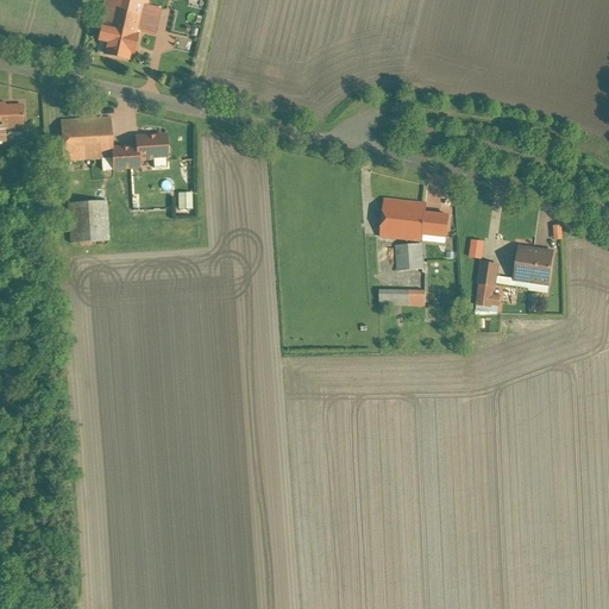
[(145,4),(146,0),(105,0),(96,41),(111,44),(130,48),(136,49),(140,29),(145,4)]
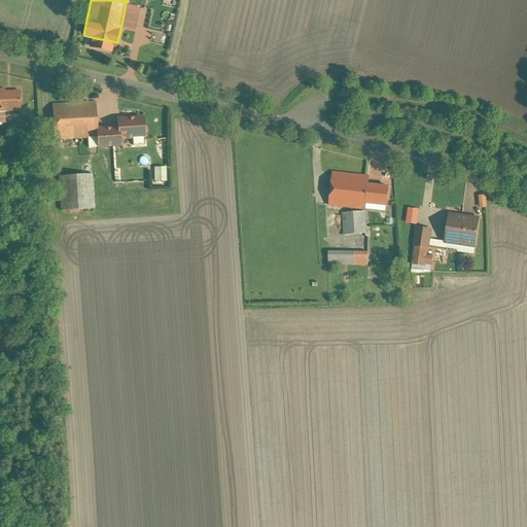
[(140,6),(126,3),(121,25),(135,28),(140,6)]
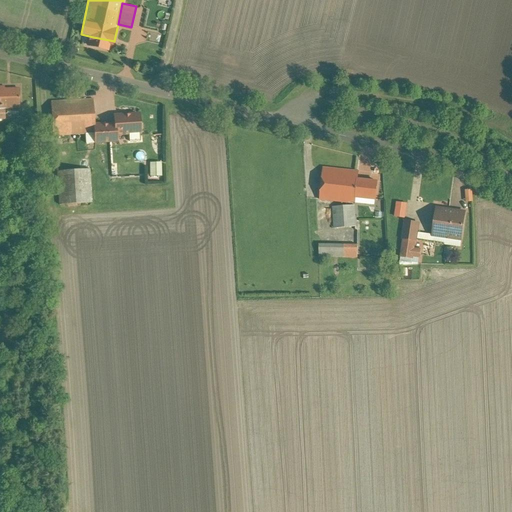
[(109,40),(93,37),(90,48),(106,52),(109,40)]
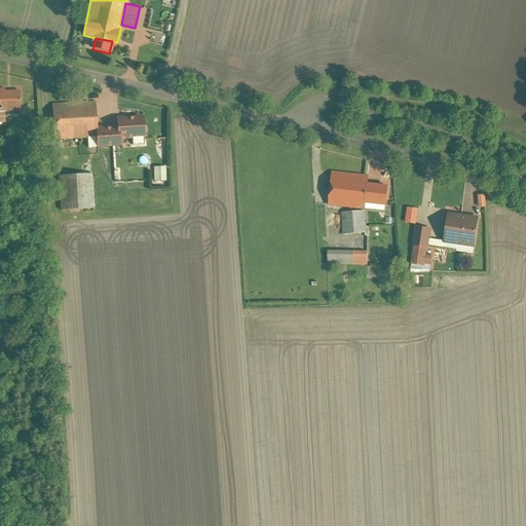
[(16,89),(0,89),(0,111),(17,111),(16,89)]
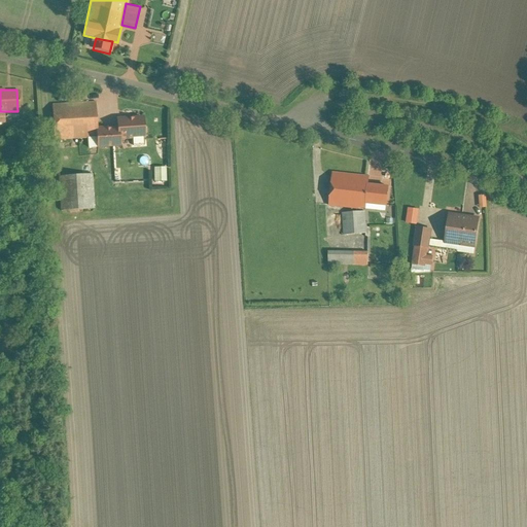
[(95,102),(53,104),(55,138),(96,136),(95,102)]
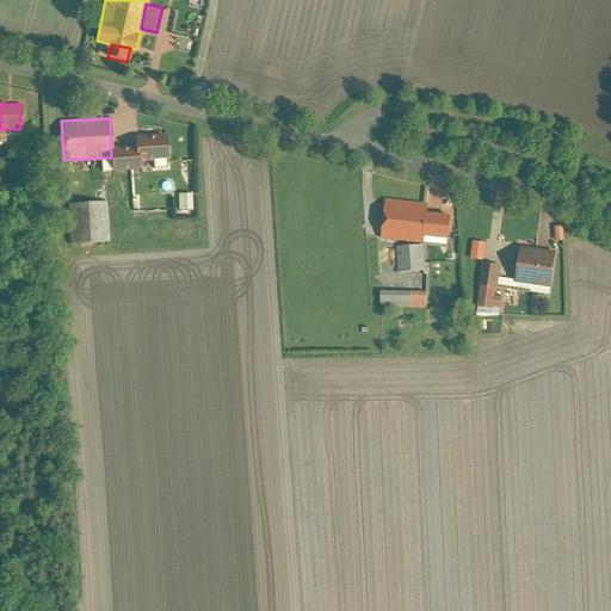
[(170,133),(137,134),(139,147),(139,161),(171,160),(170,133)]
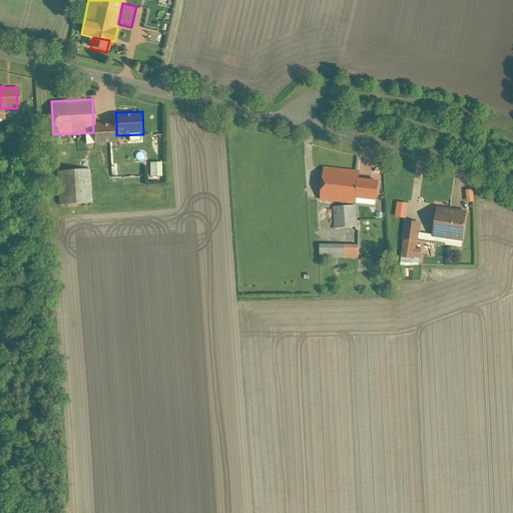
[(116,135),(116,123),(95,125),(96,144),(117,142),(116,135)]
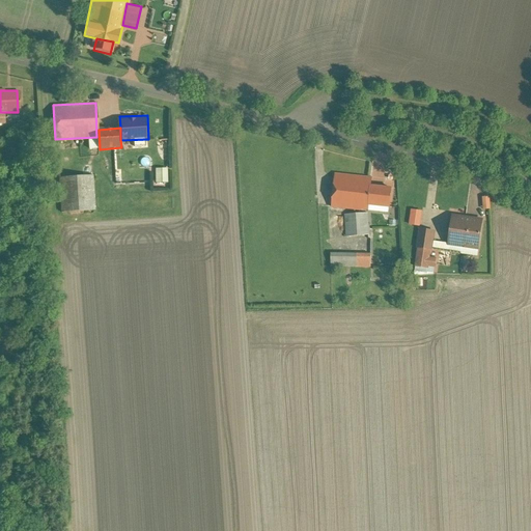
[(156,168),(157,183),(169,183),(168,168),(156,168)]
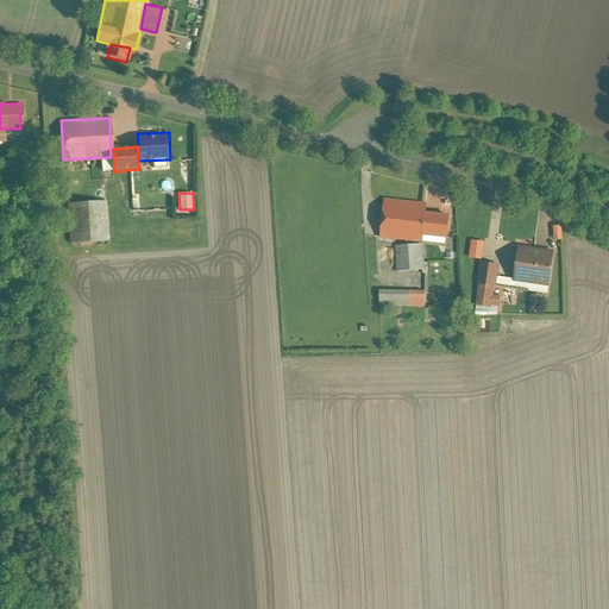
[(426,203),(385,199),(381,234),(421,240),(421,233),(425,212),(426,203)]
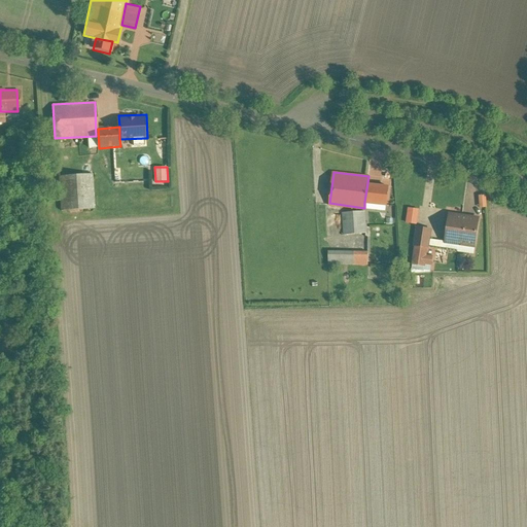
[(94,176),(60,176),(61,207),(94,206),(94,176)]
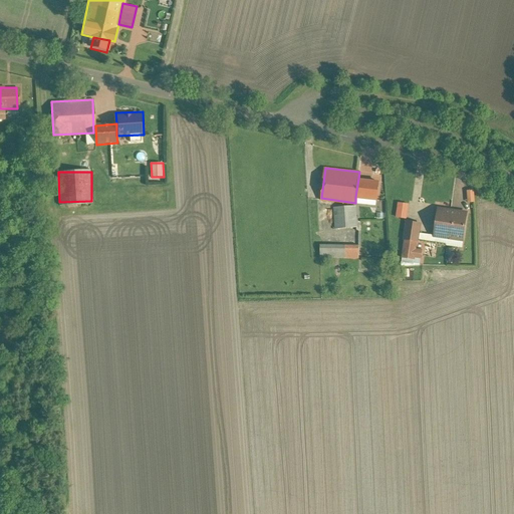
[(379,182),(358,179),(355,197),(376,200),(379,182)]
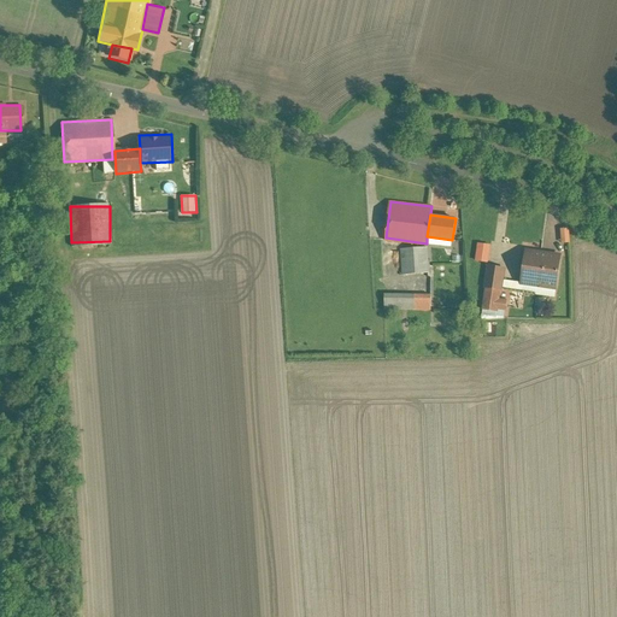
[(571,242),(569,227),(560,228),(562,244),(571,242)]
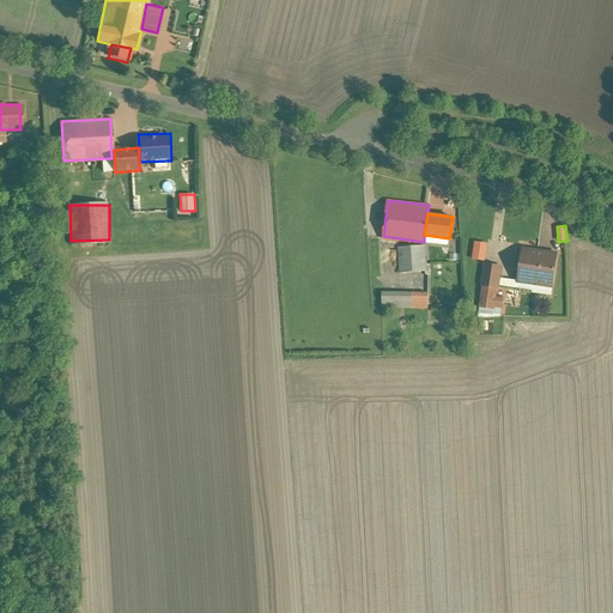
[(485,261),(489,243),(475,241),(472,259),(485,261)]
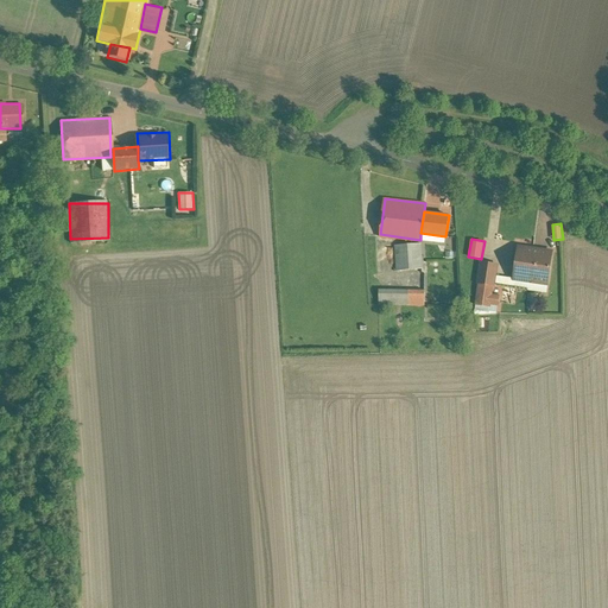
[(422,245),(398,245),(398,271),(422,270),(422,245)]
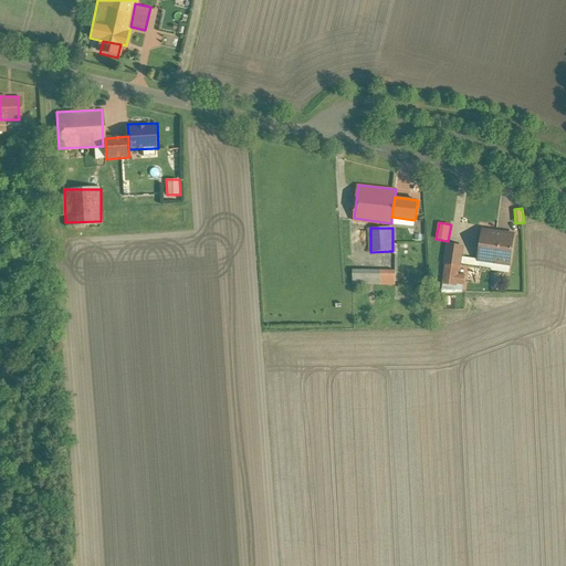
[(514,233),(481,228),(477,257),(509,262),(514,233)]
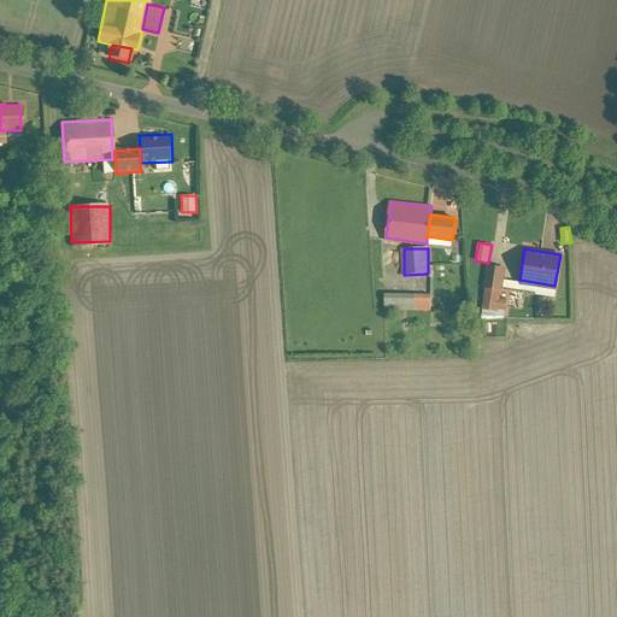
[(507,269),(489,266),(483,310),(500,312),(507,269)]
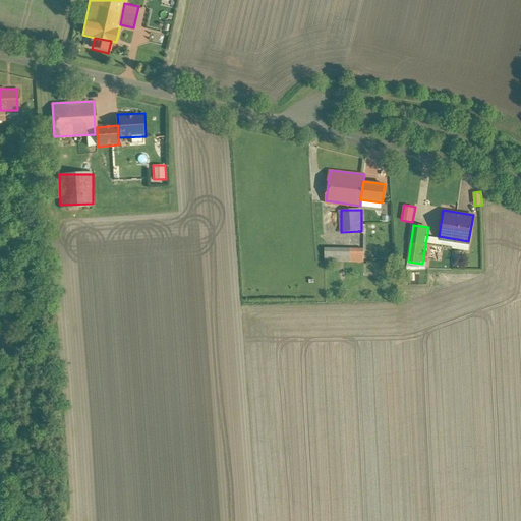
[(363,249),(326,248),(326,259),(363,261),(363,249)]
